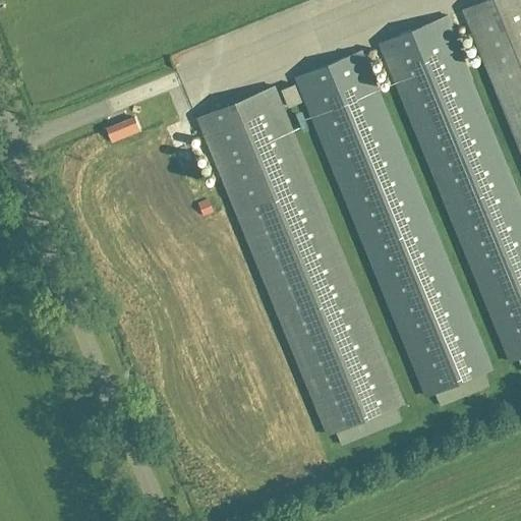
[(520,0),(488,0),(463,11),(520,154),(520,0)]
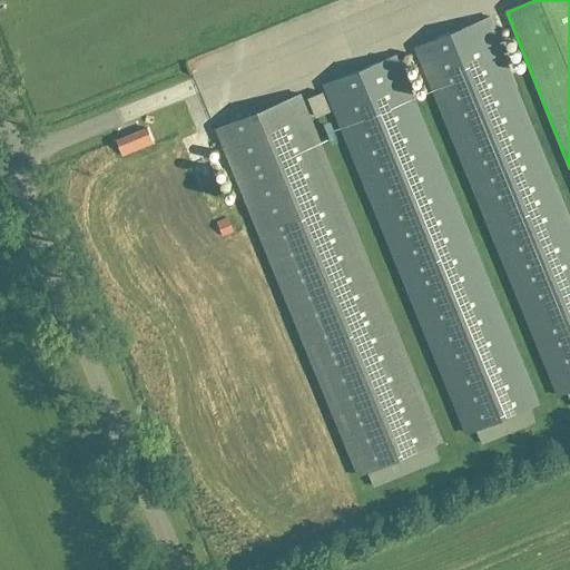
[(569,220),(487,20),(413,50),(556,397),(566,394),(569,404),(569,220)]
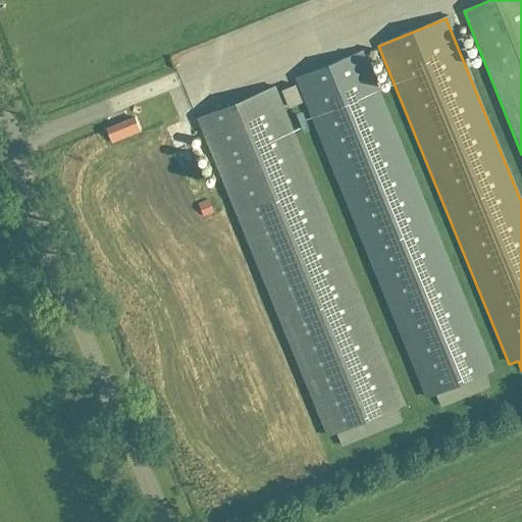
[(361,52),(295,80),(425,399),(434,395),(439,408),(489,388),(483,374),(492,371),(361,52)]
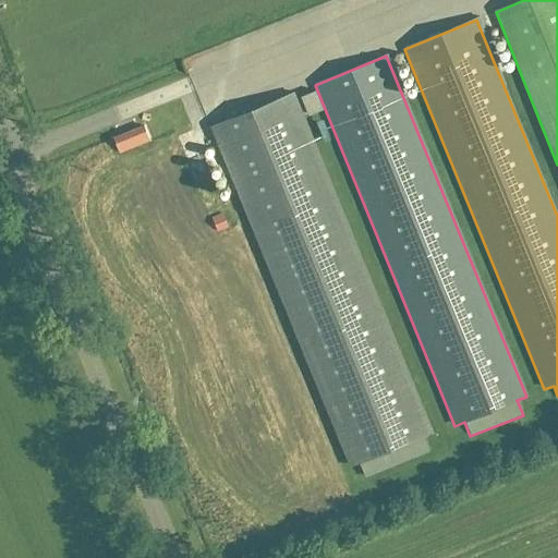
[(302,97),(308,114),(322,109),(314,92),(302,97)]
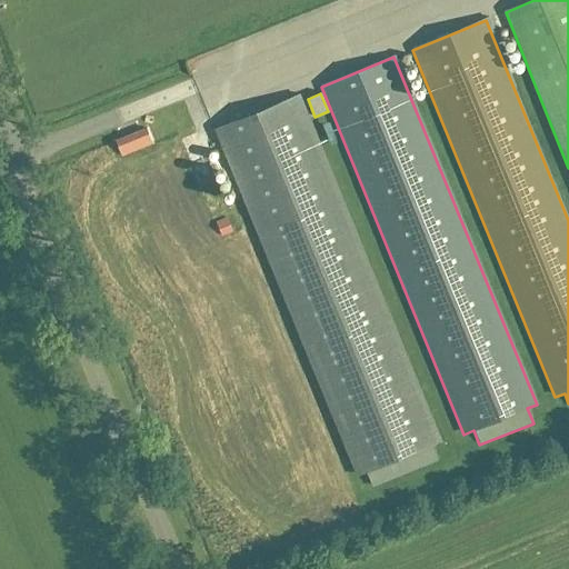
[(437,461),(431,448),(441,443),(299,95),(216,129),(359,478),(366,475),(371,488),(437,461)]
